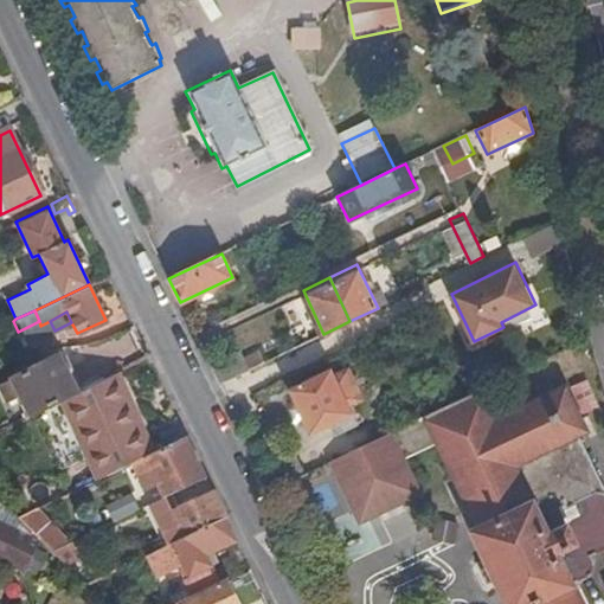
[(263,362),(257,349),(243,358),(249,370),(263,362)]
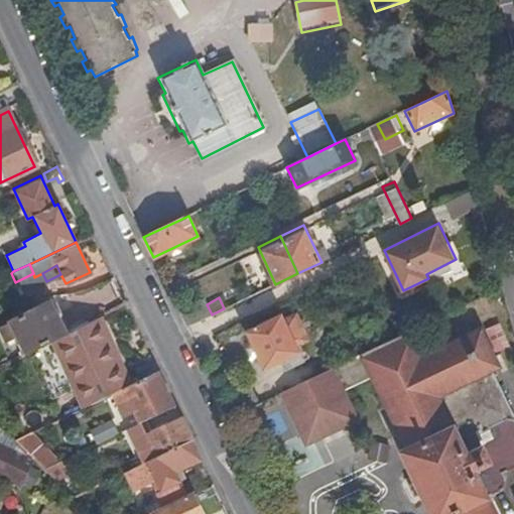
[(46,302),(61,334),(68,331),(52,299),(46,302)]
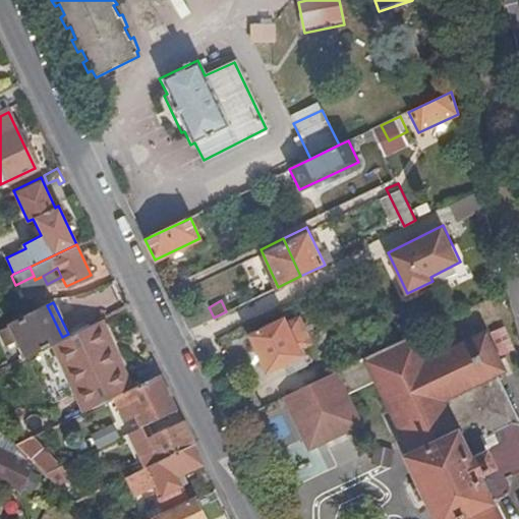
[(207,302),(181,314),(187,329),(214,318),(209,307),(207,302)]
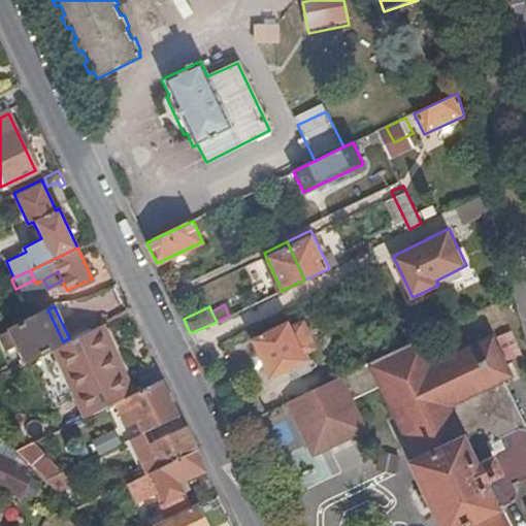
[(11,329),(26,361),(29,359),(52,348),(63,341),(47,309),(11,329)]
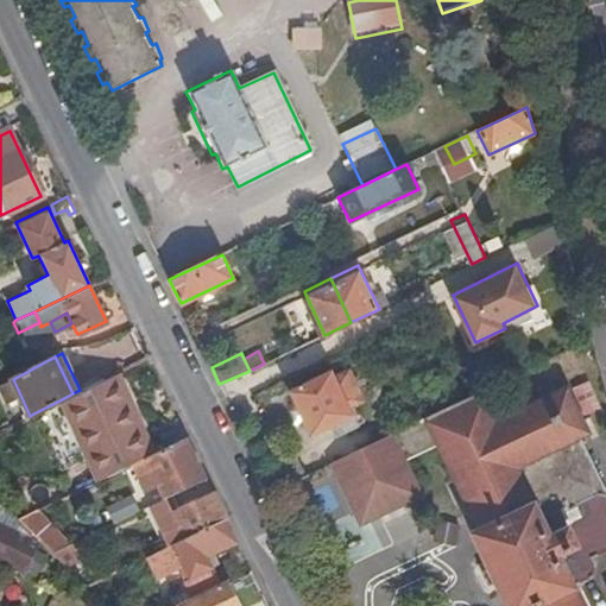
[(335,434),(349,428),(345,417),(352,414),(349,408),(335,378),(332,370),(290,390),(311,433),(330,424),(335,434)]
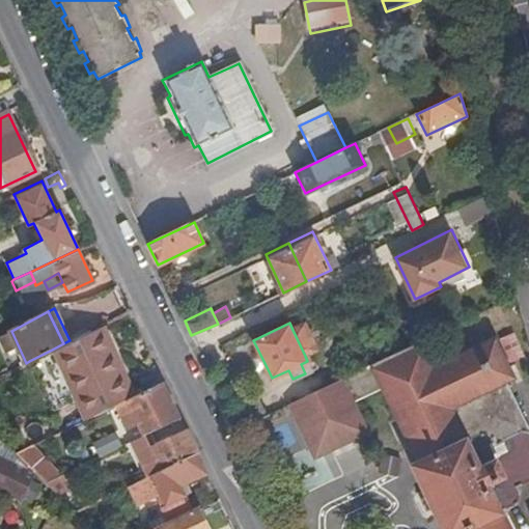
[(131,377),(103,324),(70,340),(63,343),(52,350),(75,395),(86,419),(116,405),(135,395),(127,379),(131,377)]
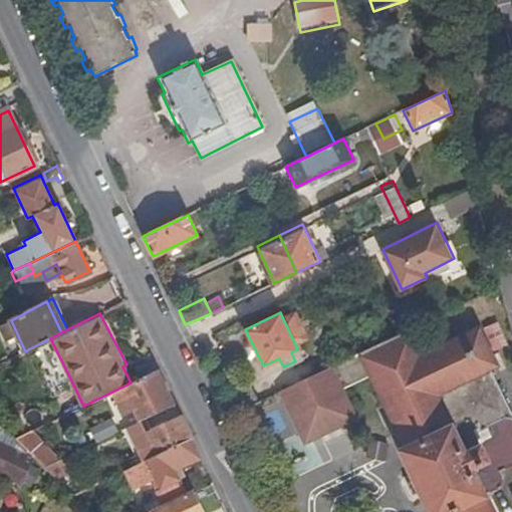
[(283,319),(295,344),(307,338),(295,313),(283,319)]
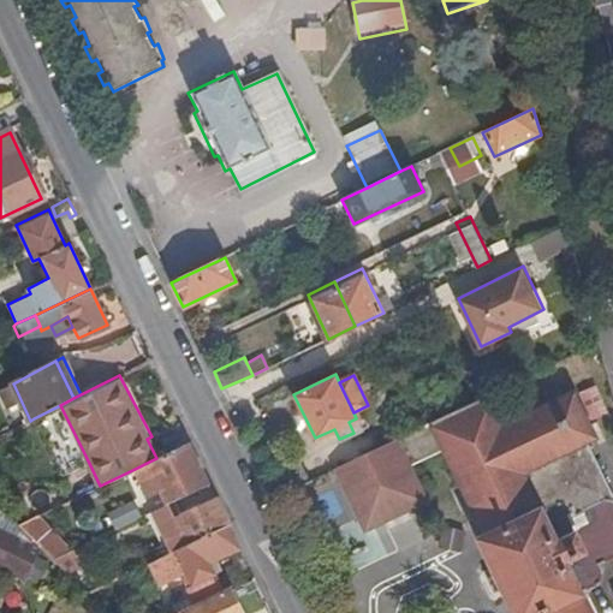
[(612,493),(588,440),(596,435),(588,420),(605,412),(593,385),(575,392),(501,427),(487,394),(457,409),(333,469),(361,530),(426,500),(410,462),(445,446),(486,536),(481,539),(517,612),(590,612),(582,593),(600,584),(606,572),(602,564),(612,558),(612,493)]
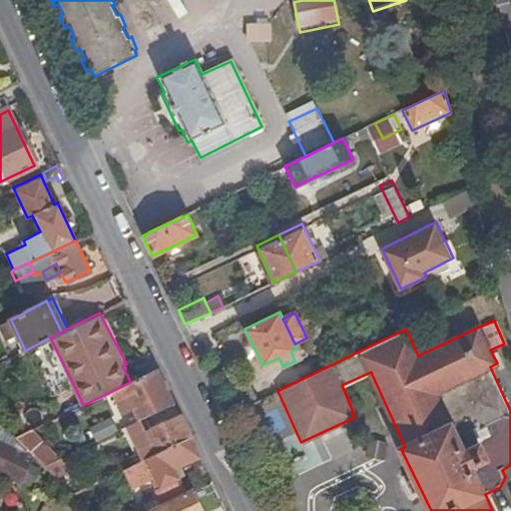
[(50,393),(72,382),(50,338),(28,349),(50,393)]
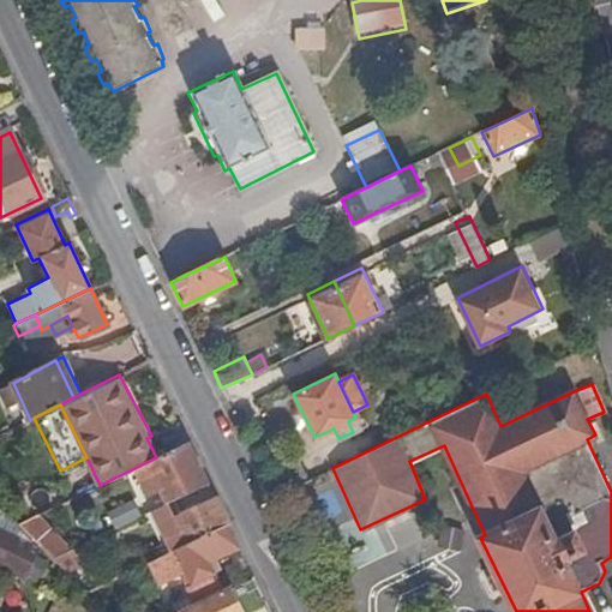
[(199,468),(186,442),(156,457),(135,468),(147,495),(160,487),(199,468)]
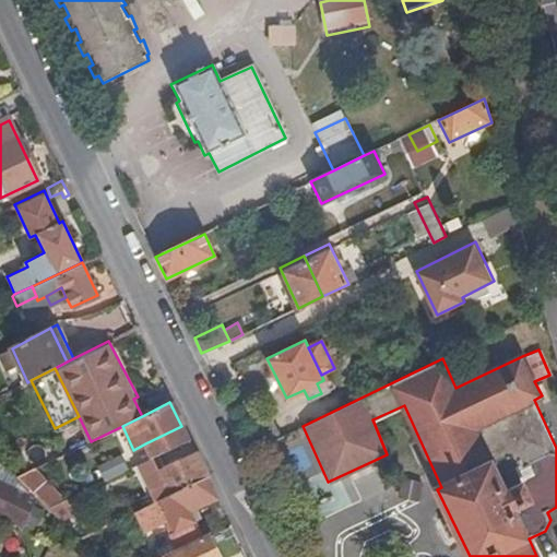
[(189,441),(181,426),(145,443),(153,459),(189,441)]
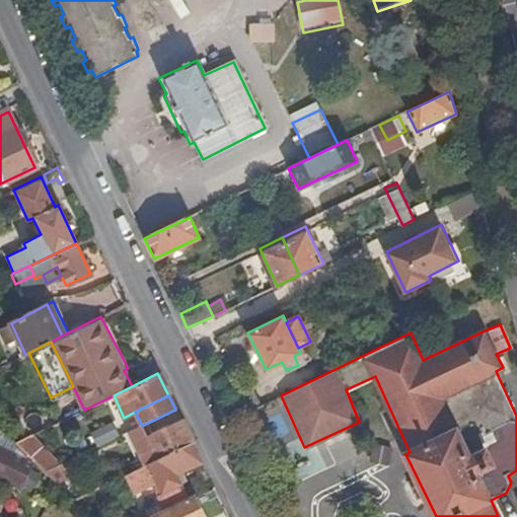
[(148,439),(142,426),(130,432),(147,465),(192,443),(181,423),(148,439)]
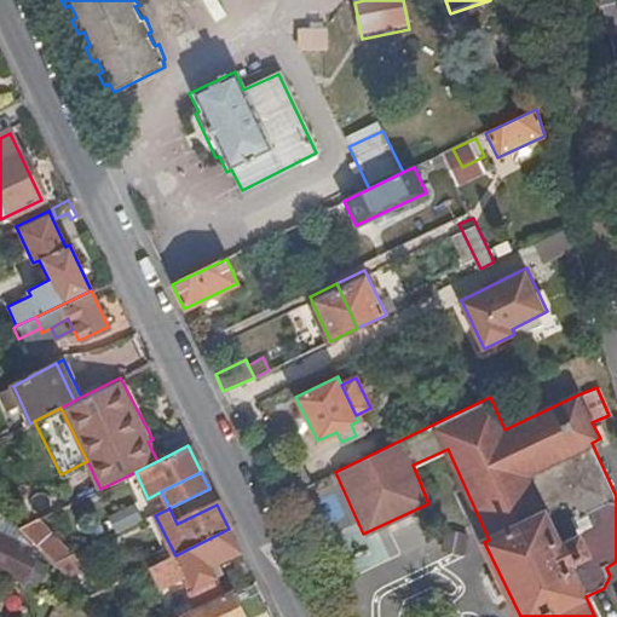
[(21,529),(0,509),(0,572),(27,586),(29,581),(39,561),(42,553),(21,529)]
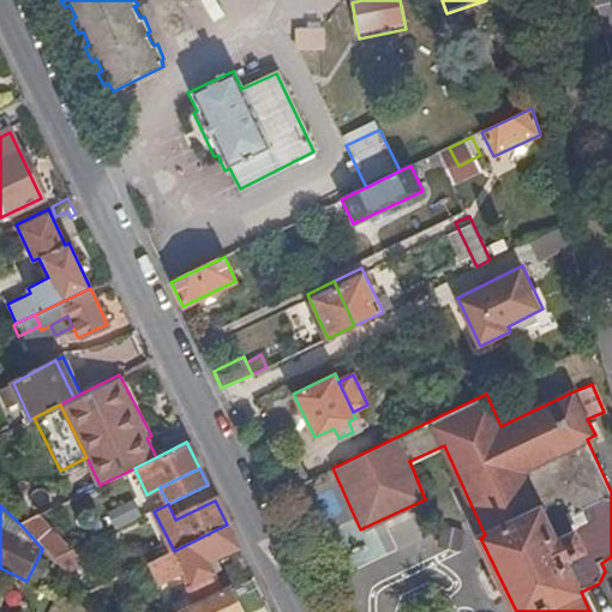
[(29,520),(21,525),(42,549),(54,559),(63,555),(29,520)]
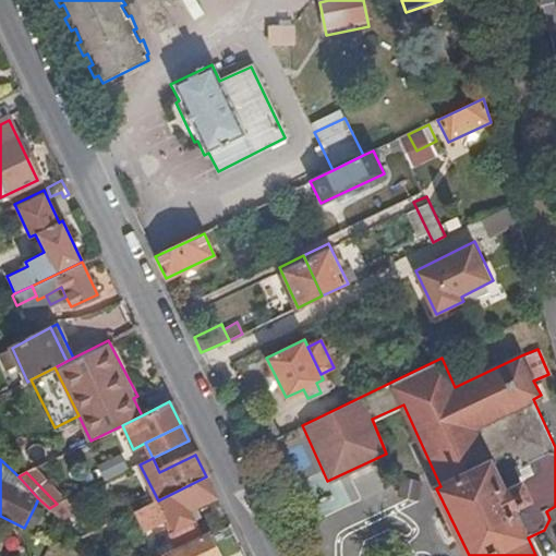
[(216,497),(206,476),(158,500),(133,512),(143,532),(156,527),(168,555),(197,541),(189,524),(194,522),(190,510),(216,497)]
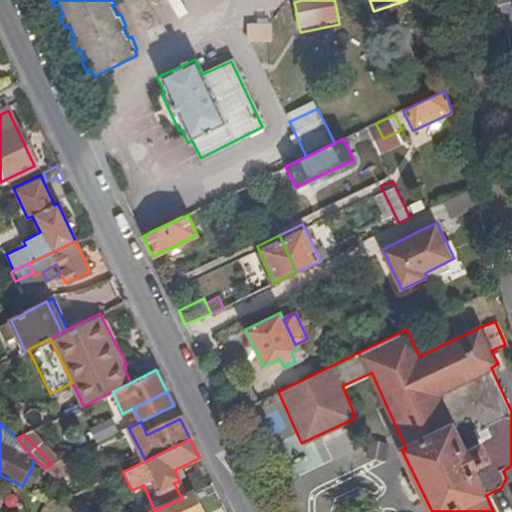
[(388,443),(369,440),(367,454),(385,458),(388,443)]
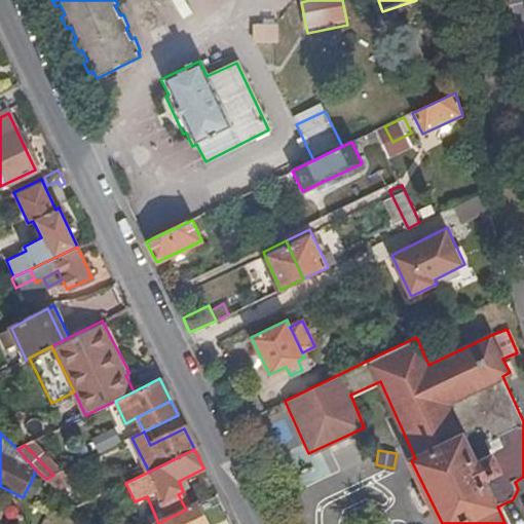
[(34,497),(42,481),(33,477),(25,493),(34,497)]
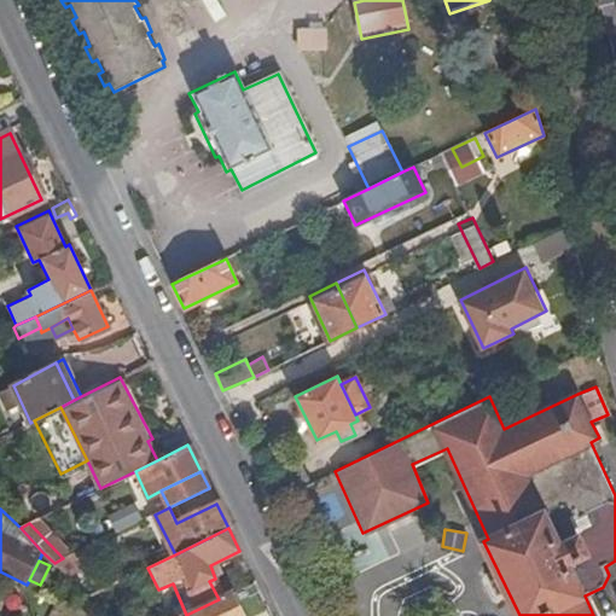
[(232,593),(219,599),(186,615),(243,615),(232,593)]
